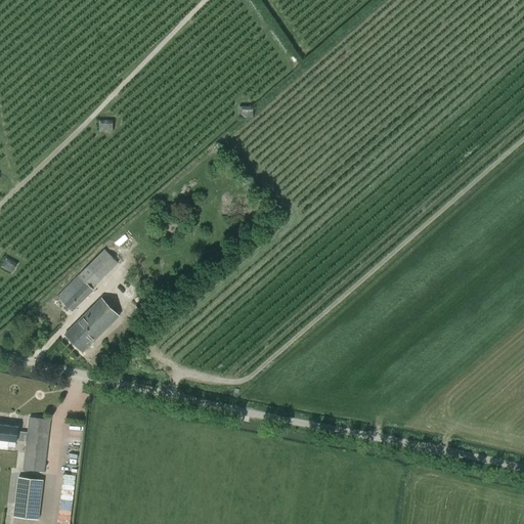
[(254,108),(238,108),(238,121),(254,121),(254,108)]
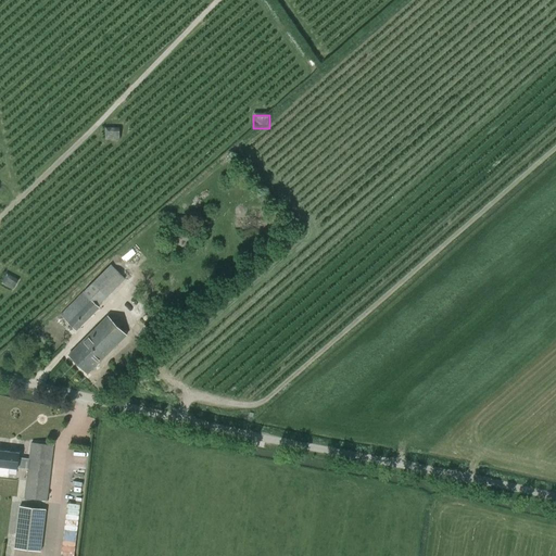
[(121,130),(104,130),(104,142),(121,142),(121,130)]
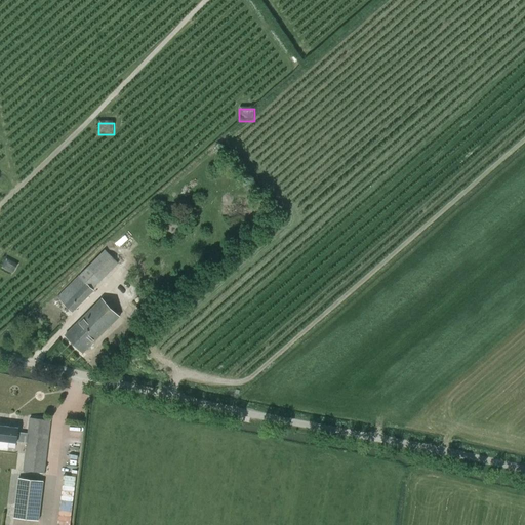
[(183,204),(167,204),(167,215),(184,215),(183,204)]
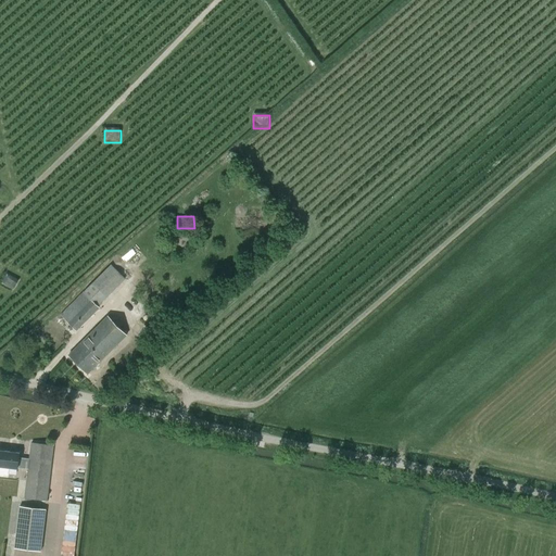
[(60,315),(76,331),(100,307),(98,306),(125,279),(111,264),(60,315)]
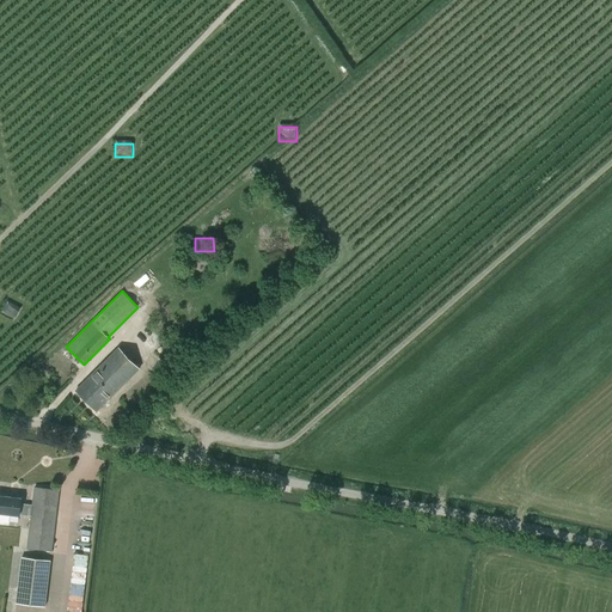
[(22,312),(5,304),(0,312),(0,316),(14,324),(22,312)]
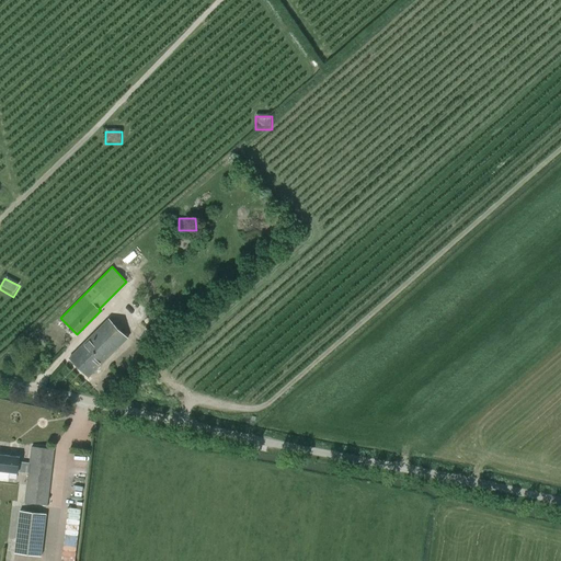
[(127,340),(109,321),(70,359),(89,378),(127,340)]
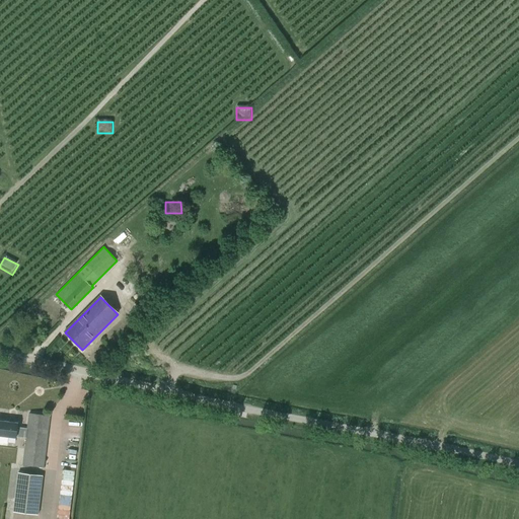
[(0,442),(8,443),(8,437),(26,439),(23,465),(44,467),(50,416),(28,414),(27,429),(17,428),(17,424),(0,421),(0,442)]
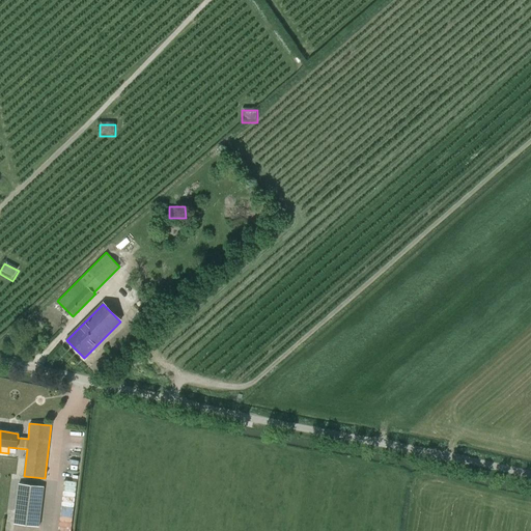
[(14,524),(38,527),(44,486),(19,483),(14,524)]
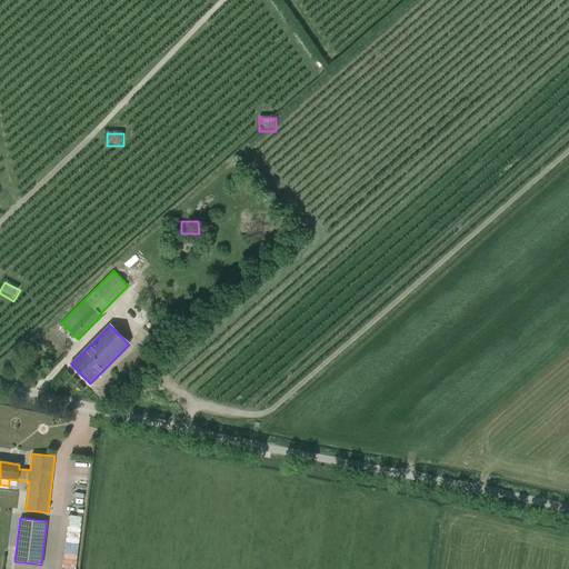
All buildings are outlined.
